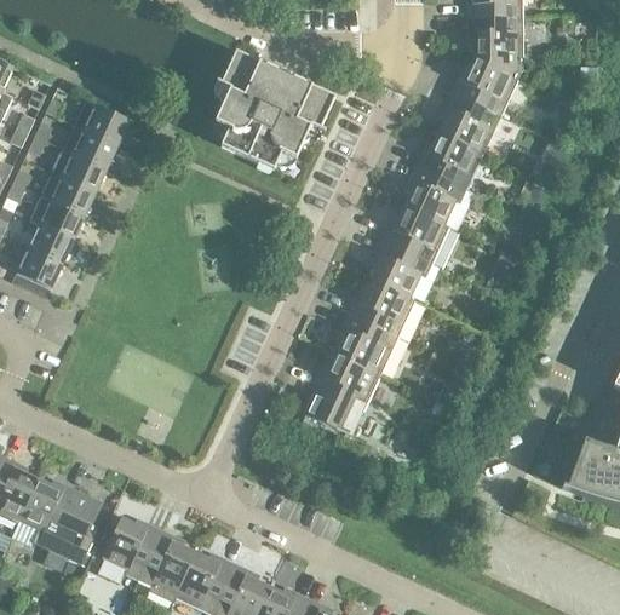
[(468,0),(468,17),(523,16),(522,0),(468,0)]
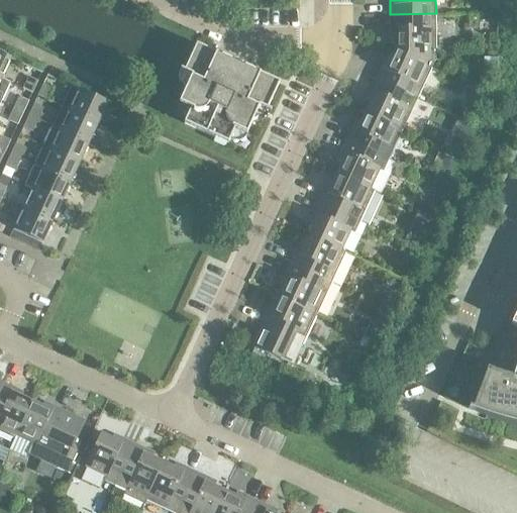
[(436,13),(390,14),(390,30),(395,30),(395,47),(436,57),(436,13)]
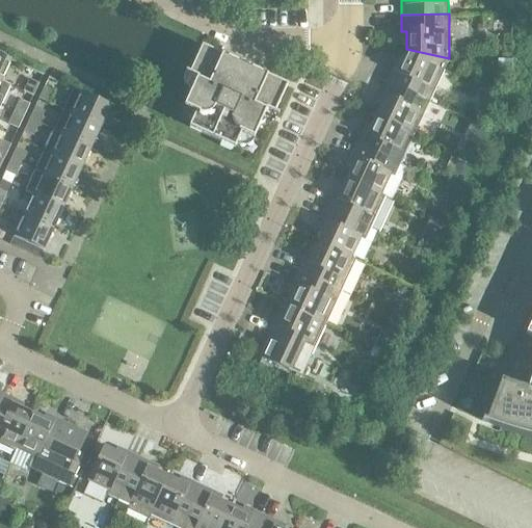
[(288,82),(266,73),(202,44),(190,70),(186,69),(186,70),(197,75),(184,104),(196,109),(189,125),(235,146),(242,130),(254,135),(267,106),(278,112),(280,111),(275,109),(288,82)]
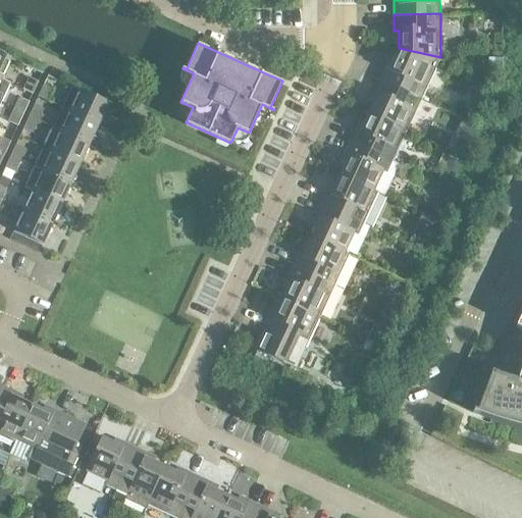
[(386,62),(379,78),(422,97),(440,57),(399,48),(392,64),(386,62)]
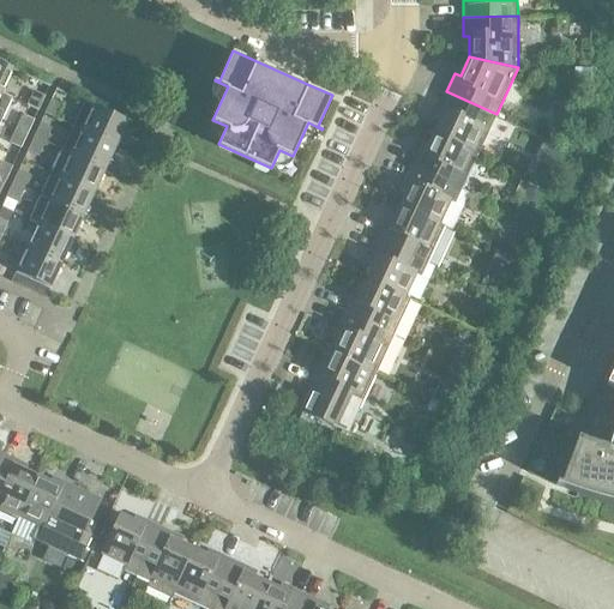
[(0,59),(0,89),(2,90),(13,66),(0,59)]
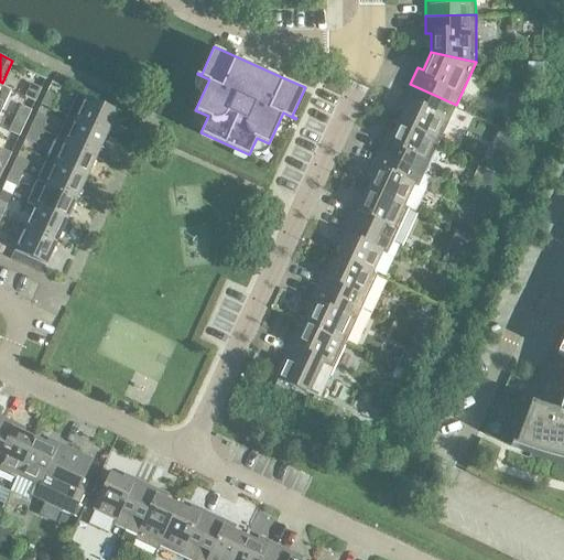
[(543,58),(528,58),(528,76),(543,76),(543,58)]
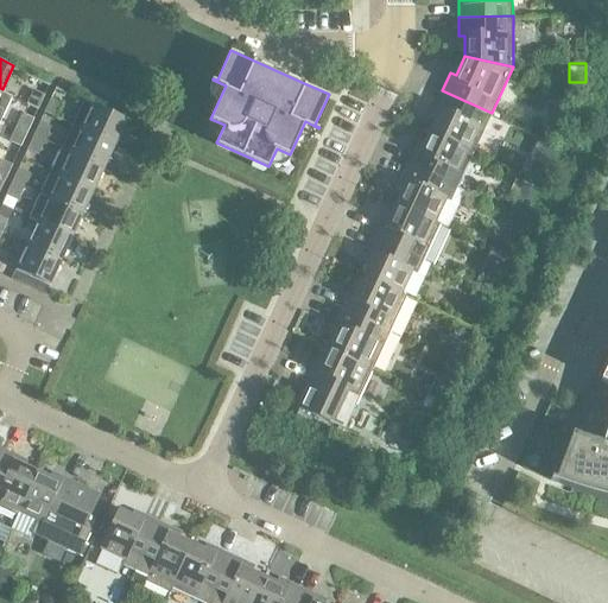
[(45,91),(35,87),(27,101),(38,106),(45,91)]
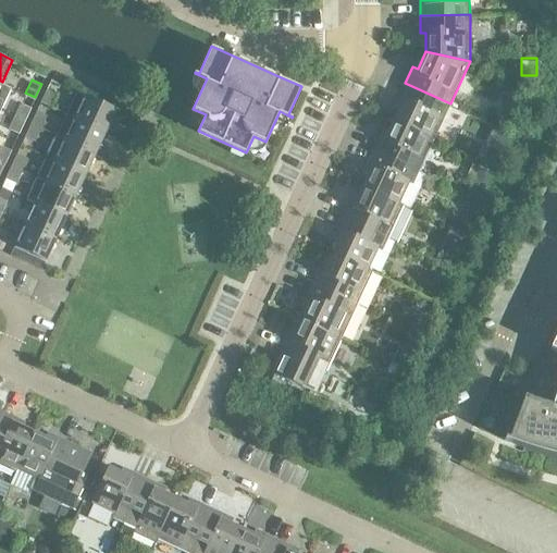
[(0,81),(0,107),(1,108),(11,86),(2,82),(0,81)]
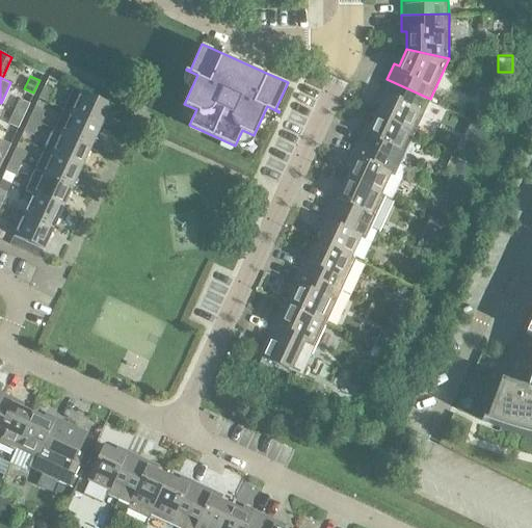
[(384,97),(376,112),(415,130),(430,99),(387,79),(379,95),(384,97)]
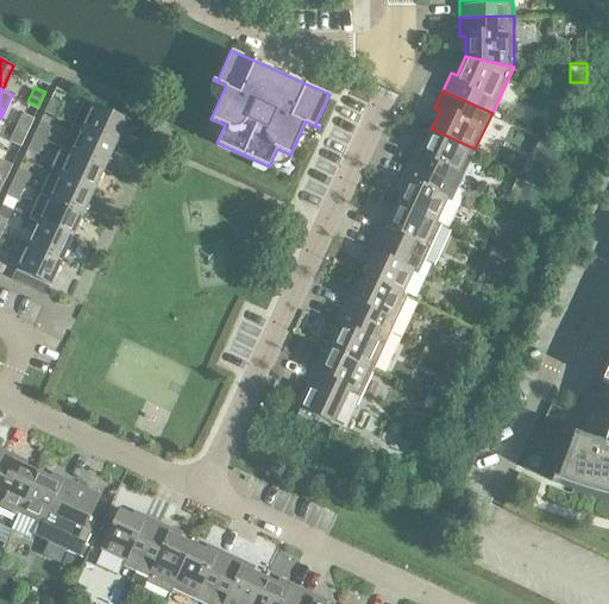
[(51,95),(45,109),(56,114),(63,100),(51,95)]
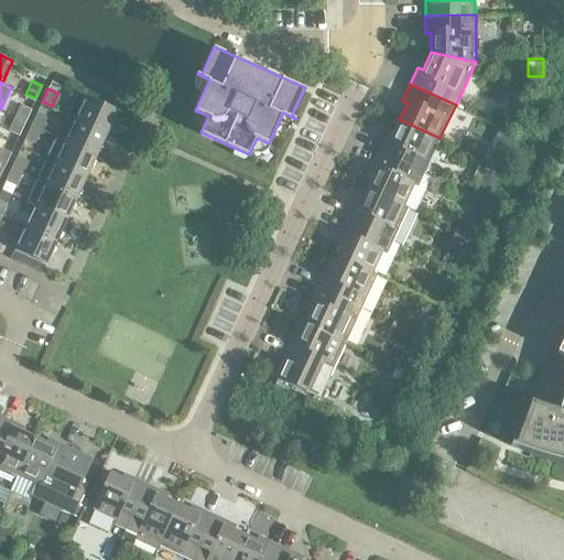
[(78,90),(67,114),(107,131),(118,109),(86,95),(78,90)]
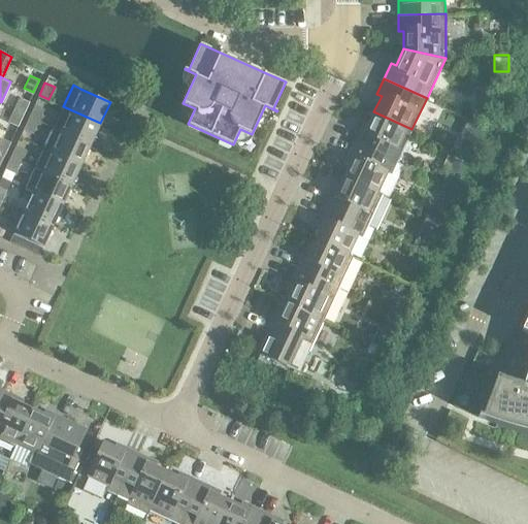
[(20,96),(14,108),(24,112),(30,100),(20,96)]
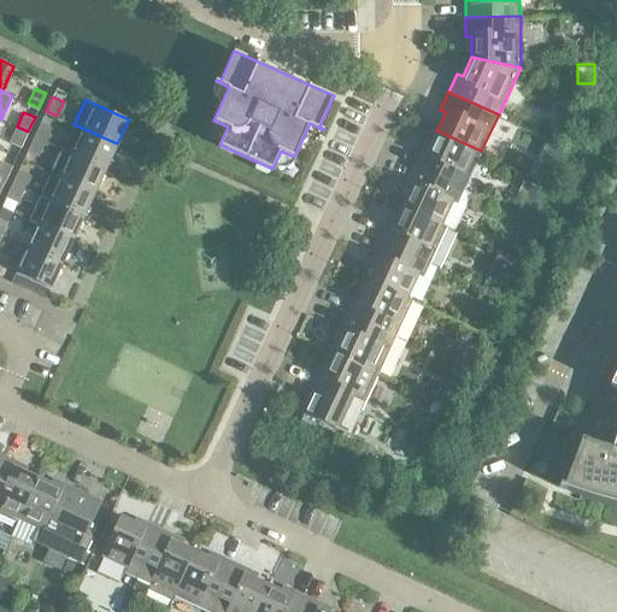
[(41,121),(35,134),(46,140),(53,125),(41,121)]
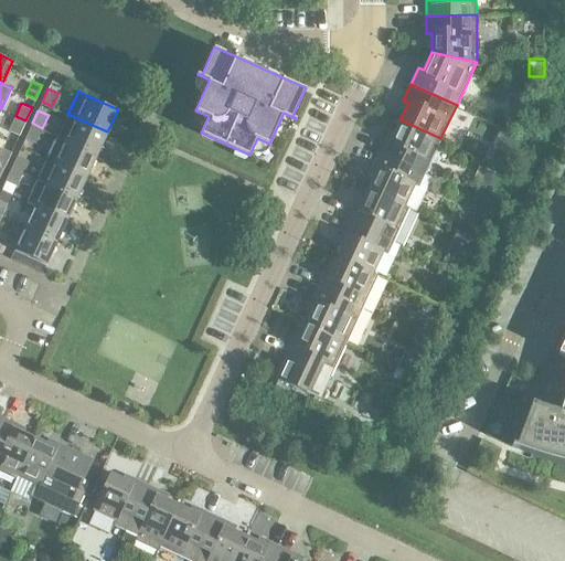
[(500,112),(494,122),(501,126),(507,115),(500,112)]
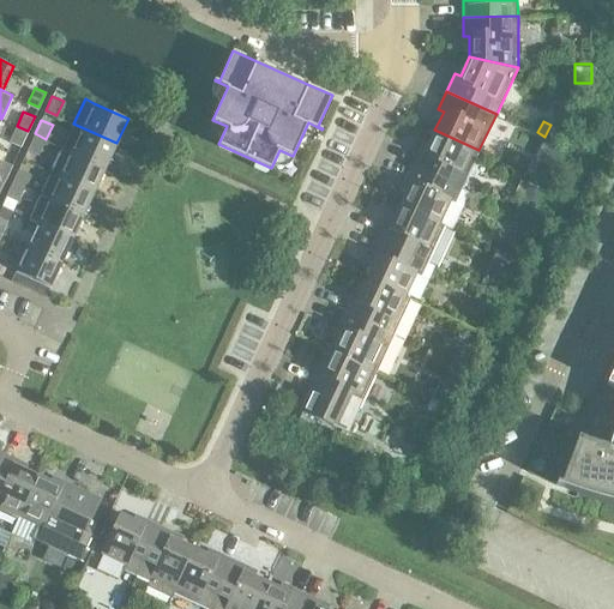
[(73,124),(62,146),(106,167),(116,143),(73,124)]
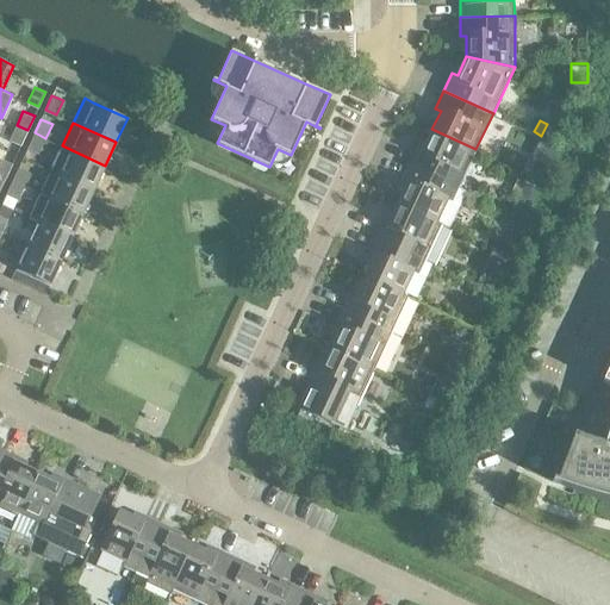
[(22,144),(27,130),(17,125),(10,138),(22,144)]
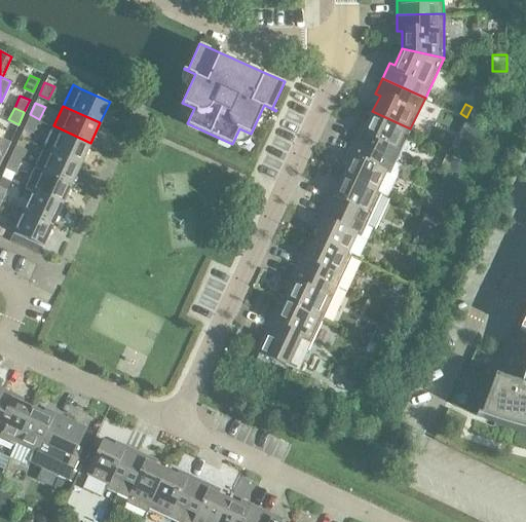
[(361,125),(353,141),(396,160),(410,128),(372,111),(365,127),(361,125)]
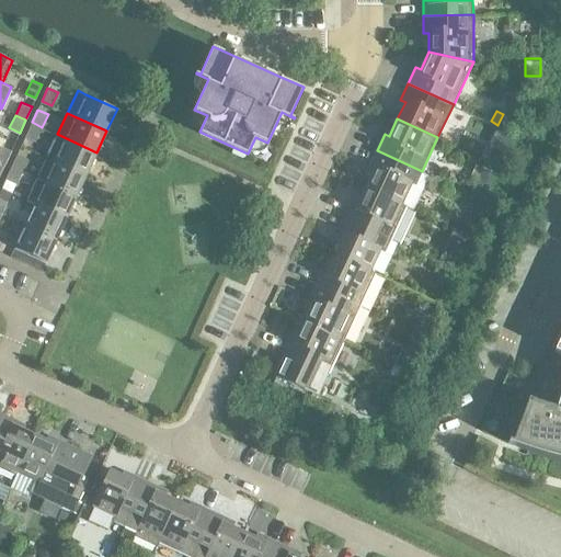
[(36,139),(42,127),(32,122),(25,135),(36,139)]
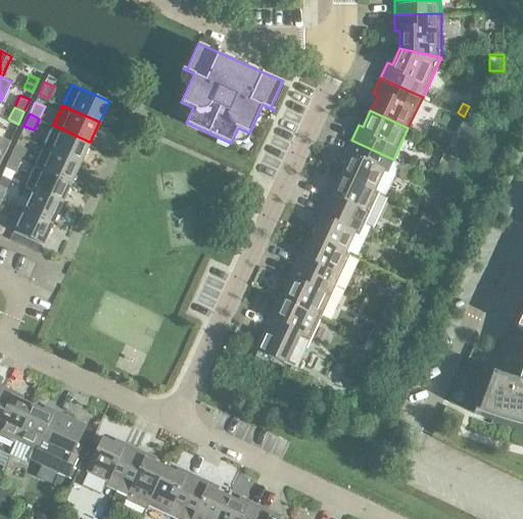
[(53,125),(44,145),(52,148),(81,162),(90,142),(53,125)]
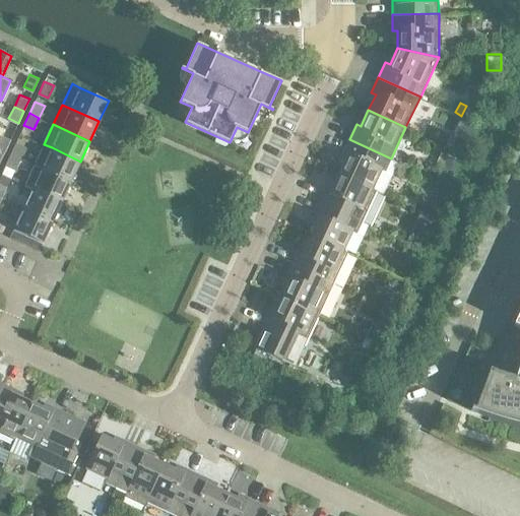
[(1,134),(0,136),(0,147),(5,150),(11,138),(1,134)]
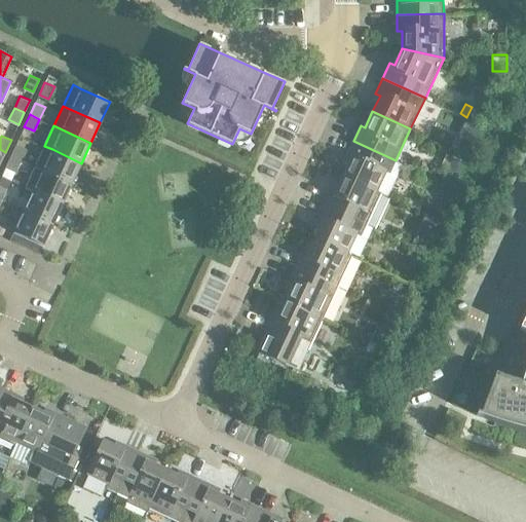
[(350,157),(343,174),(381,191),(388,195),(404,163),(396,160),(353,141),(346,155),(350,157)]
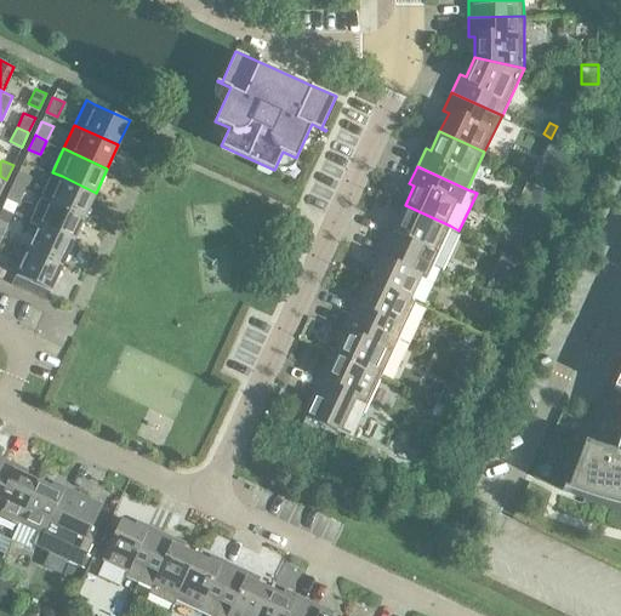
[(20,169),(13,183),(24,188),(30,174),(20,169)]
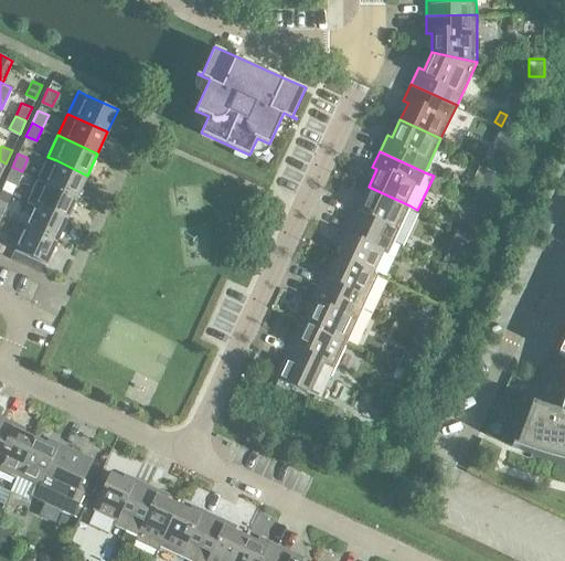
[(48,157),(38,178),(45,182),(77,197),(87,176),(56,160),(48,157)]
